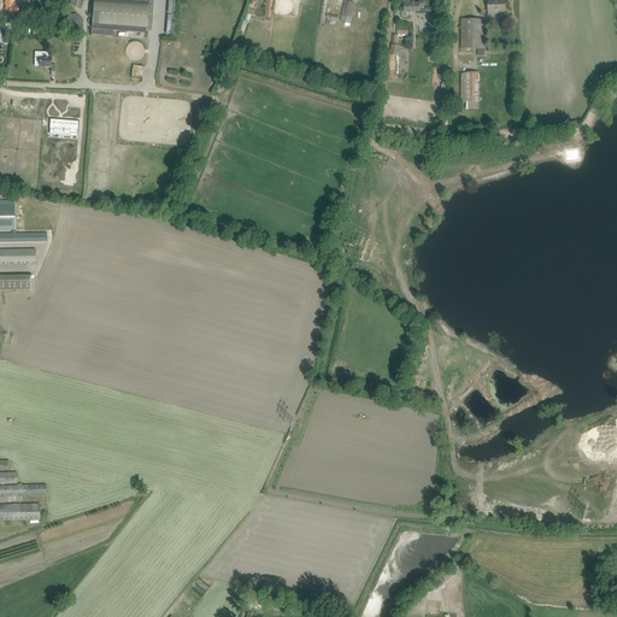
[(92,0),(92,1),(94,1),(92,35),(104,36),(105,30),(146,33),(147,31),(152,31),(153,0),(92,0)]
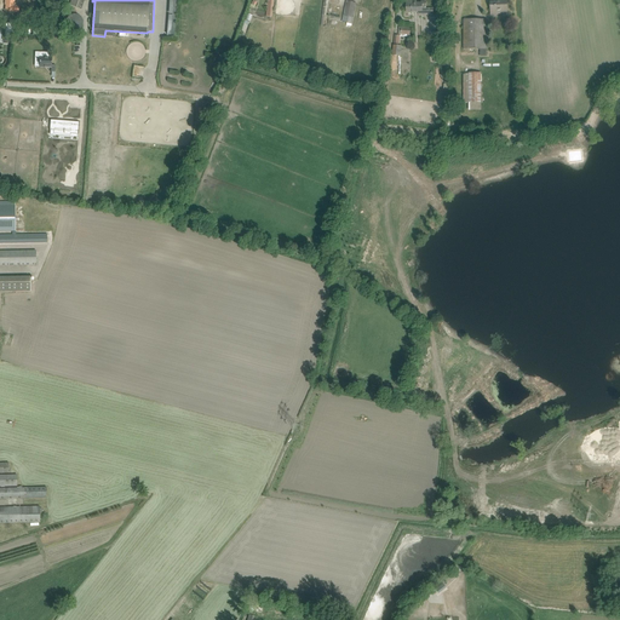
[(491,15),(497,15),(497,13),(503,13),(503,15),(507,15),(507,0),(498,1),(498,3),(491,3),(491,15)]
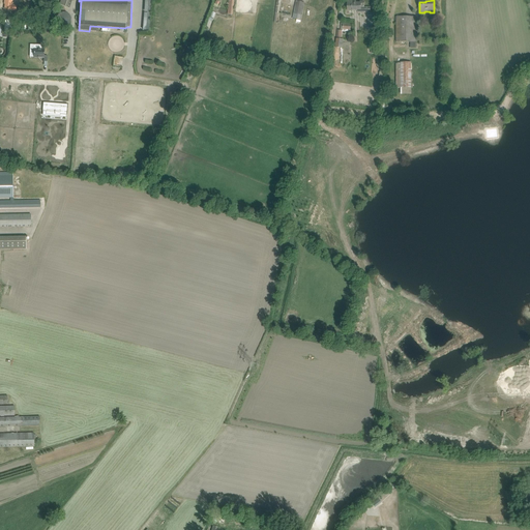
[(296,1),(293,19),(301,21),(304,3),(296,1)]
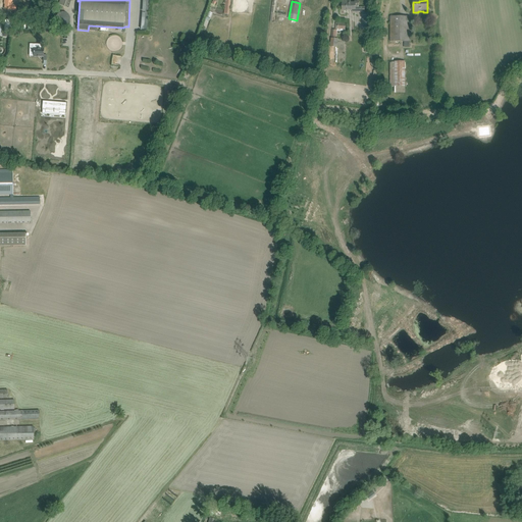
[(343,10),(352,10),(352,12),(360,12),(360,11),(364,11),(365,11),(365,7),(355,7),(355,3),(348,3),(348,1),(343,1),(343,10)]
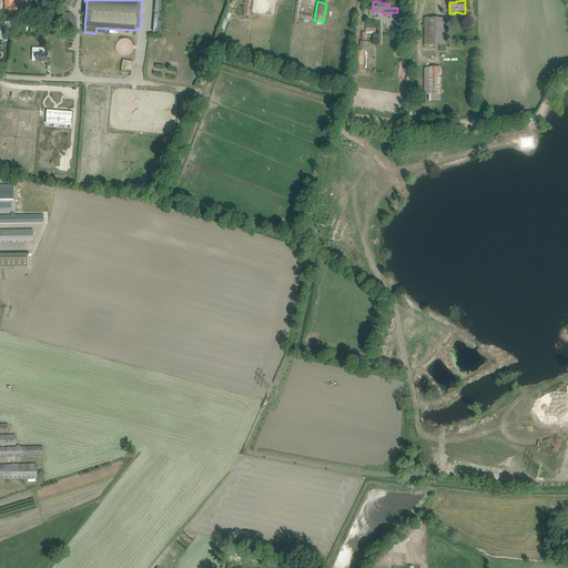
[(348,8),(337,6),(336,12),(332,11),(330,22),(336,23),(337,20),(345,21),(346,21),(348,8)]
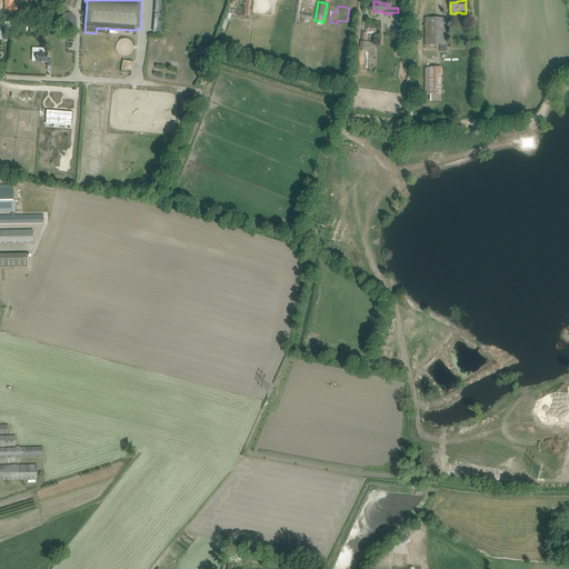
[(77,19),(75,16),(71,13),(67,13),(63,15),(60,19),(60,21),(61,25),(63,27),(66,28),(70,29),(75,26),(76,23),(77,19)]
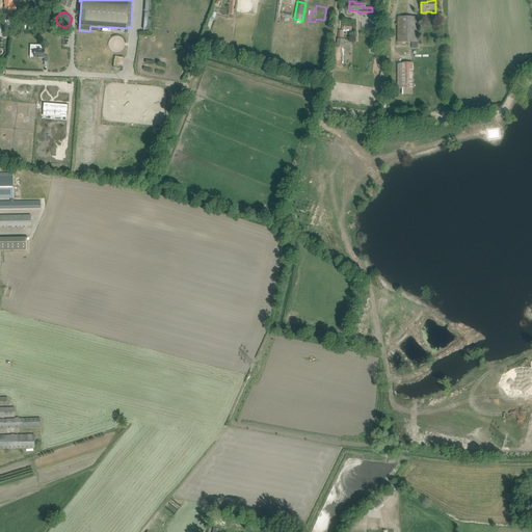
[(371,16),(370,16),(370,28),(379,28),(379,24),(380,24),(380,14),(379,14),(379,12),(371,12),(371,16)]
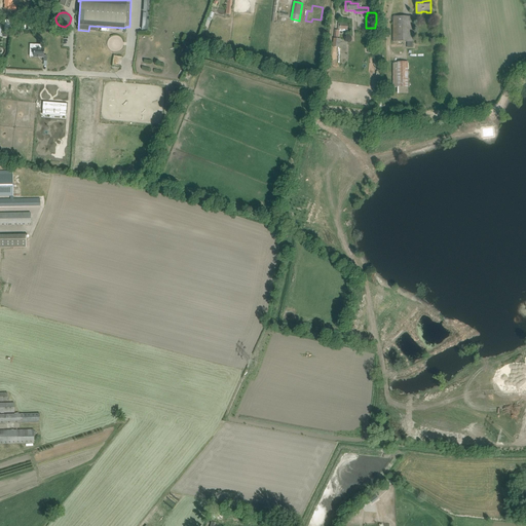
[(393,16),(393,22),(393,41),(407,41),(407,46),(413,46),(413,41),(413,16),(393,16)]
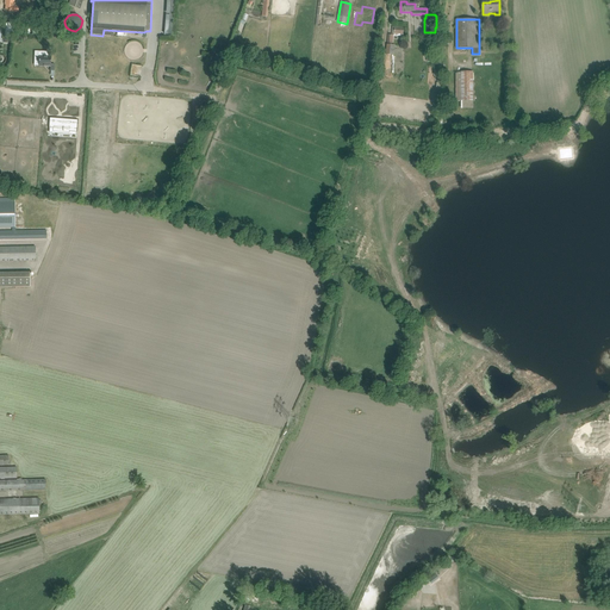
[(404,29),(392,27),(391,35),(387,35),(386,54),(394,55),(396,45),(392,44),(393,35),(403,36),(403,33),(404,29)]
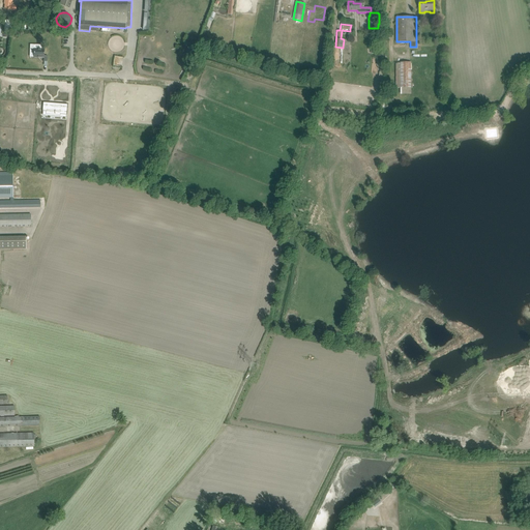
[(201,38),(207,40),(211,28),(210,28),(210,26),(208,25),(206,30),(204,29),(201,38)]
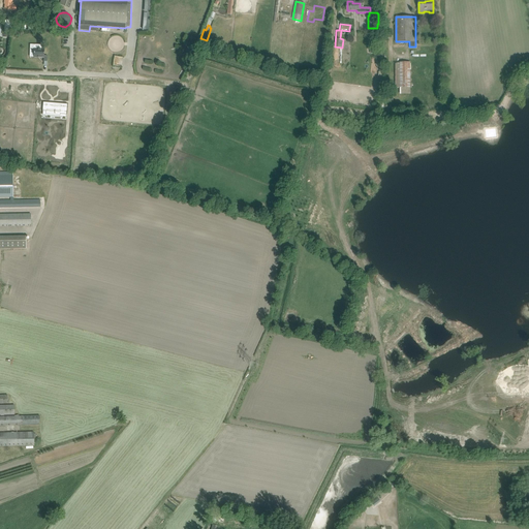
[(34,58),(43,58),(43,61),(48,61),(48,56),(44,56),(44,49),(34,49),(34,58)]
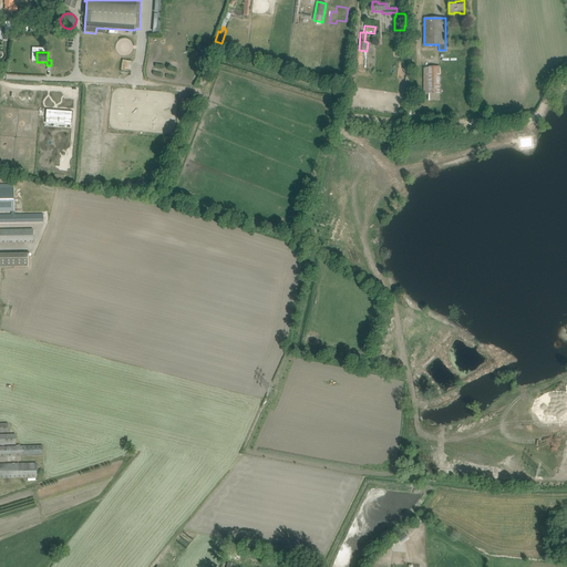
[(131,66),(132,61),(123,60),(122,70),(129,70),(129,65),(131,66)]
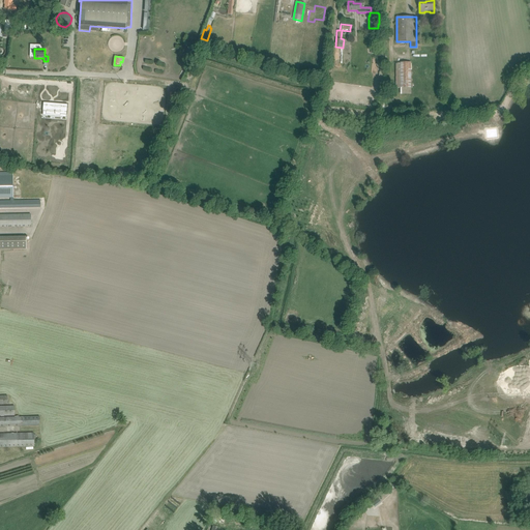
[(396,62),(395,88),(411,87),(411,62),(396,62)]
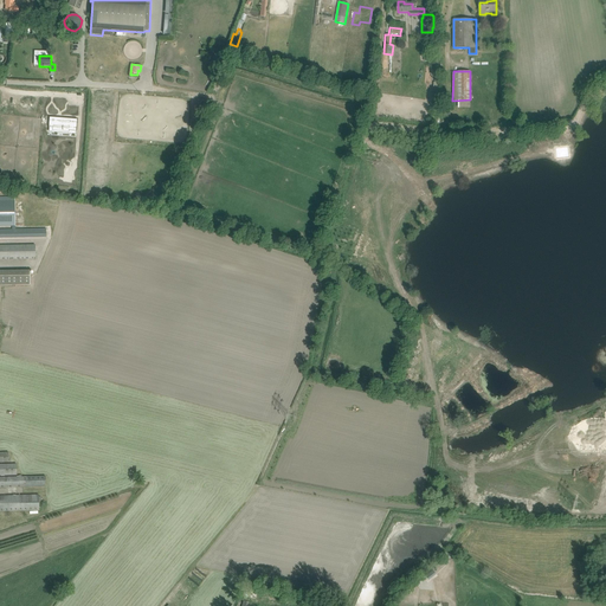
[(50,117),(49,128),(52,128),(52,131),(69,133),(69,131),(77,131),(78,120),(59,117),(59,120),(57,120),(57,117),(50,117)]
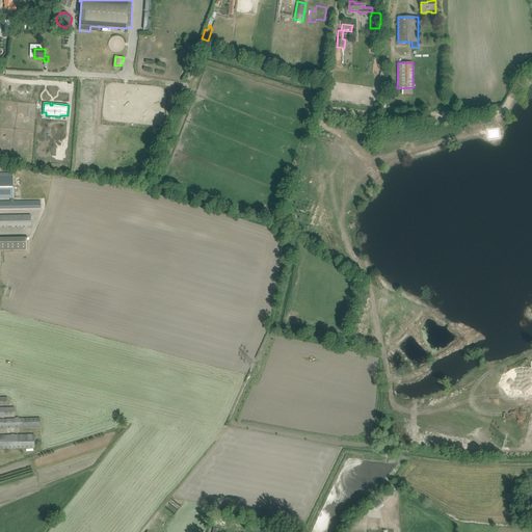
[(14,177),(0,177),(0,198),(14,198),(14,177)]
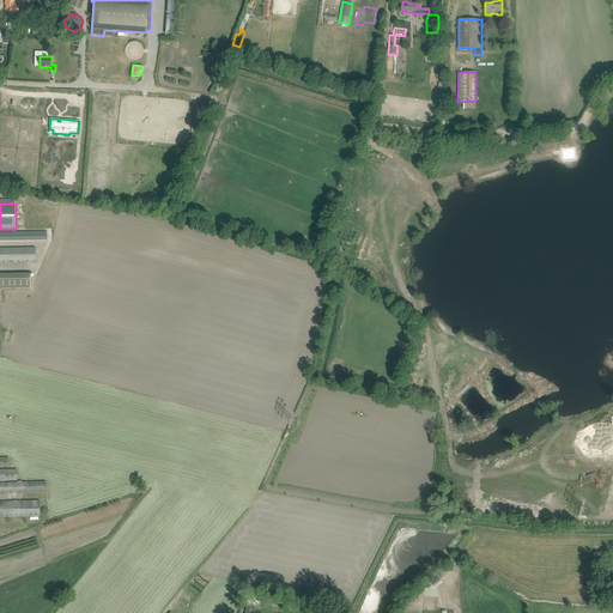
[(0,241),(47,241),(47,232),(16,232),(16,229),(12,229),(12,232),(0,232),(0,262),(36,262),(36,247),(24,247),(24,248),(20,248),(0,247),(0,241)]
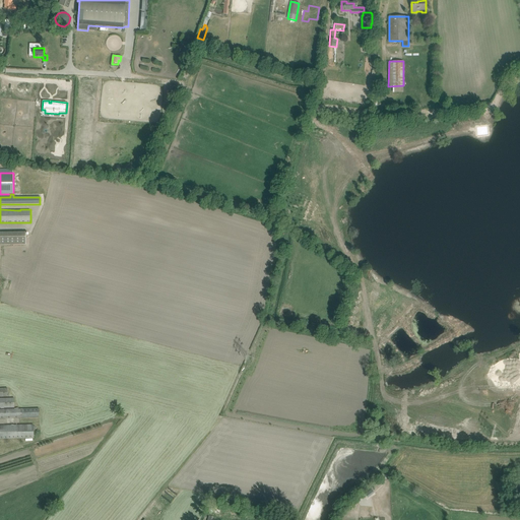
[(14,397),(0,397),(0,407),(14,407),(14,406),(16,406),(16,401),(14,401),(14,397)]
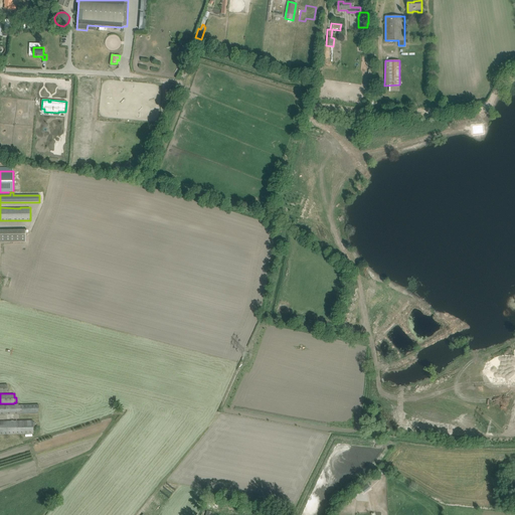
[(15,404),(0,404),(0,413),(38,413),(38,404),(18,404),(18,403),(15,403),(15,404)]
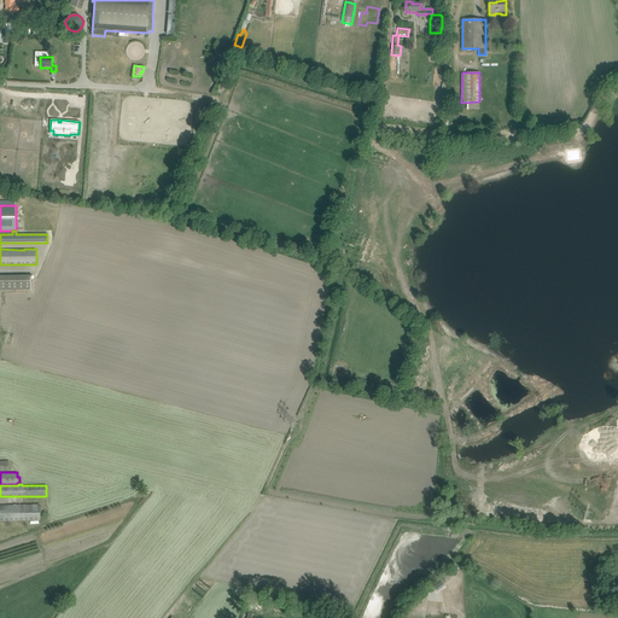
[(40,503),(0,505),(0,520),(40,520),(40,511),(42,511),(41,506),(40,506),(40,503)]
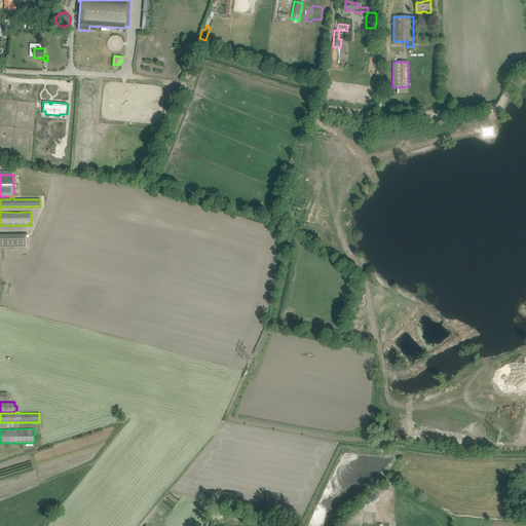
[(156,516),(149,525),(150,525),(157,525),(158,525),(162,520),(156,516)]
